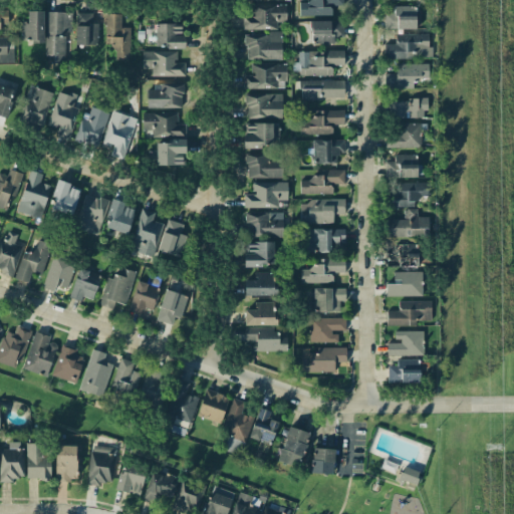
[(314,0),(314,1),(299,1),(299,16),(331,15),(331,6),(343,6),(342,0),(314,0)]
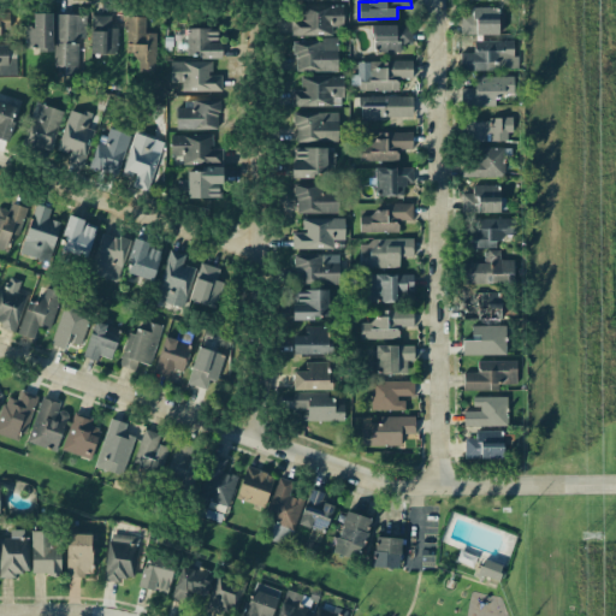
[(331,35),(331,27),(342,25),(342,5),(302,6),(303,19),(290,21),(291,36),(331,35)]
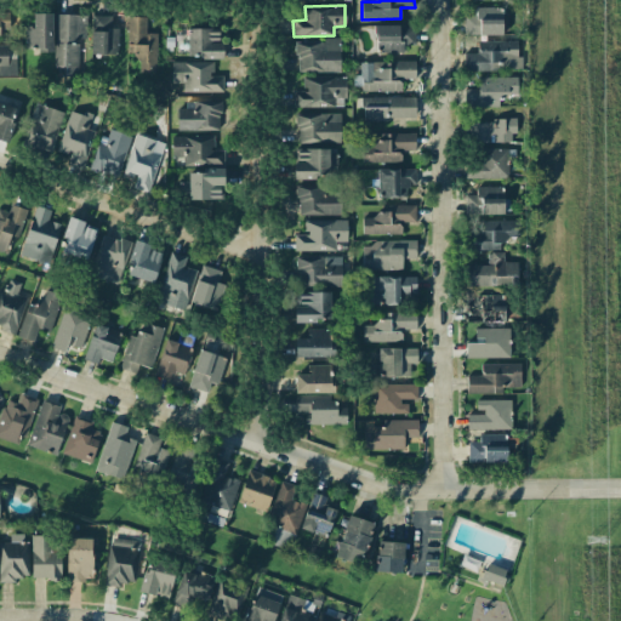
[(463,34),(502,35),(502,7),(476,7),(476,15),(463,15),(463,34)]
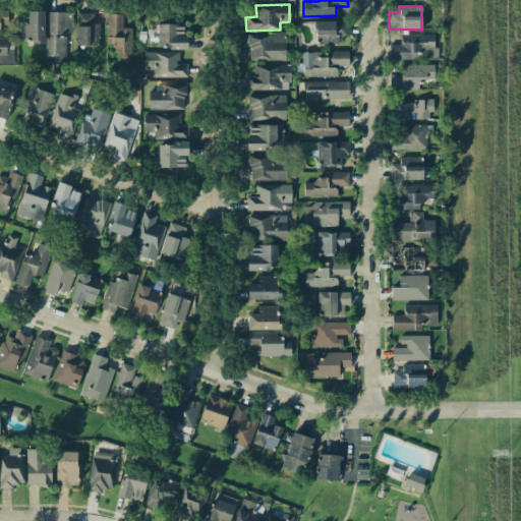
[(45,11),(29,11),(27,22),(21,22),(21,42),(44,42),(45,11)]
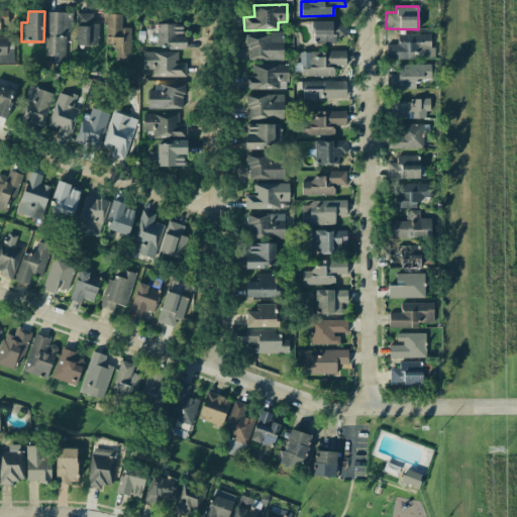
[(72,12),(45,12),(44,55),(54,55),(54,64),(64,64),(64,32),(72,32),(72,12)]
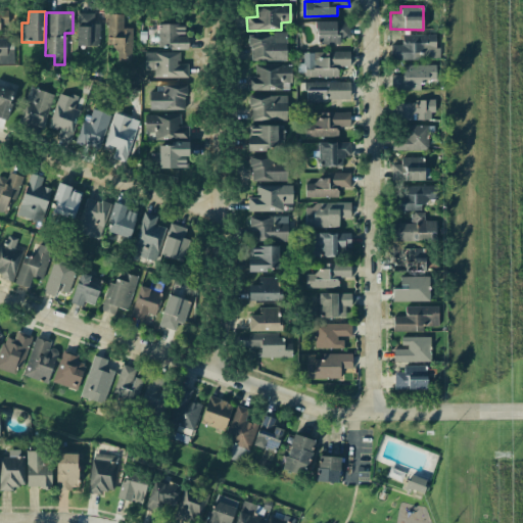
[(94,13),(78,13),(76,45),(98,46),(99,24),(93,24),(94,13)]
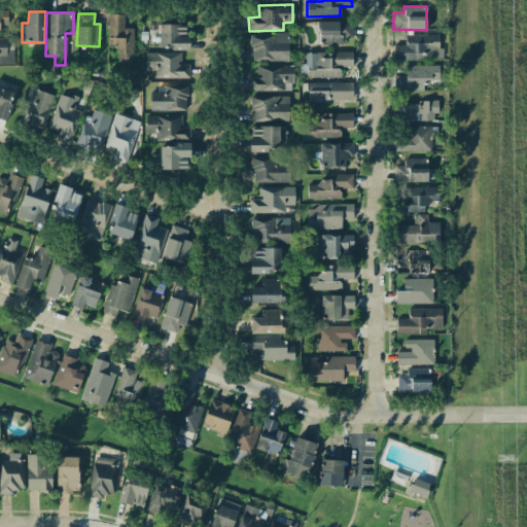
[(124,14),(108,14),(107,42),(117,42),(116,61),(133,61),(133,28),(124,28),(124,14)]
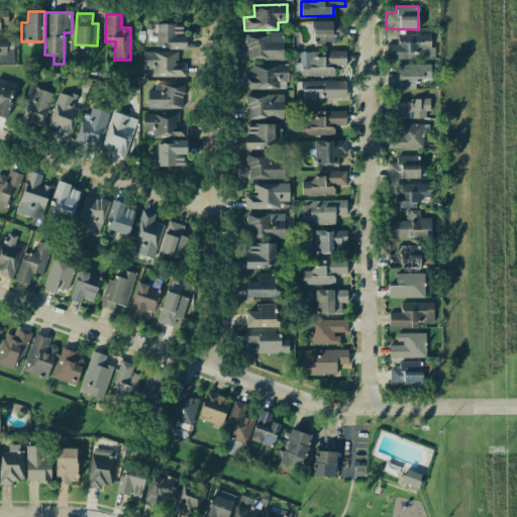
[(312,21),(313,44),(336,43),(336,37),(345,37),(345,21),(312,21)]
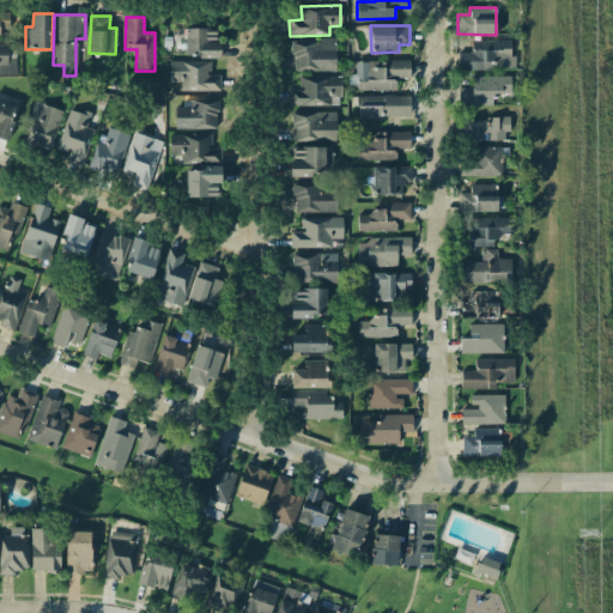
[(186,58),(219,56),(219,28),(184,29),(186,58)]
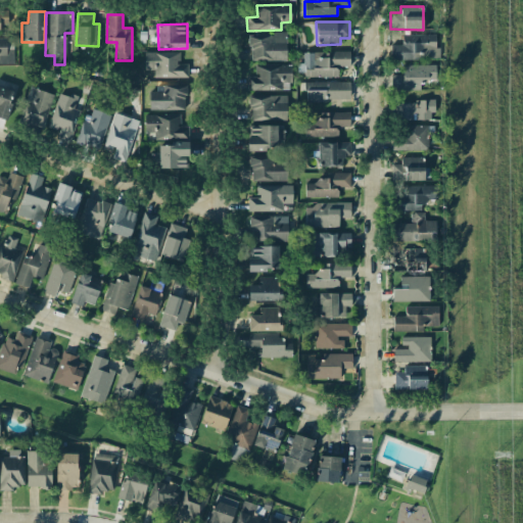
[(286,34),(249,34),(249,60),(286,60),(286,34)]
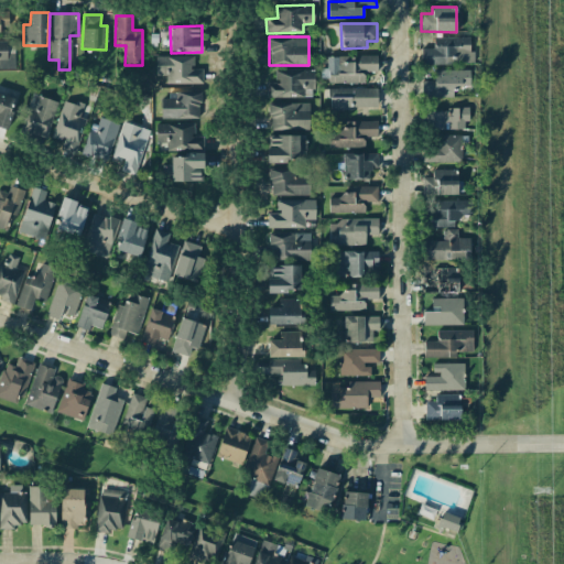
[(421,49),(421,64),(474,64),(474,51),(469,51),(469,38),(434,38),(434,47),(421,49)]
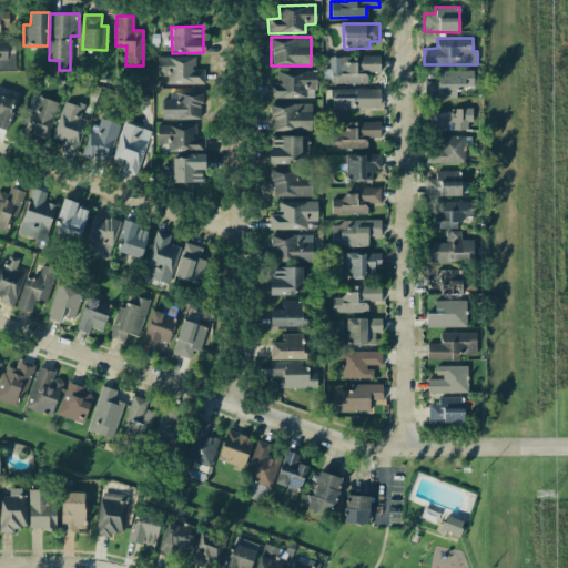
[(0,69),(14,69),(14,42),(0,42),(0,69)]
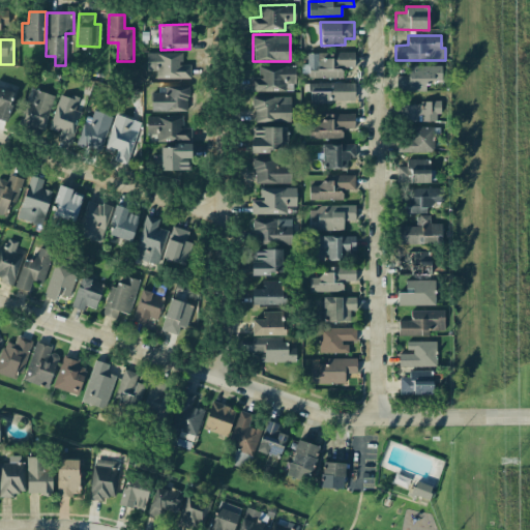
[(189,78),(188,64),(181,64),(181,52),(145,53),(146,76),(156,75),(156,79),(189,78)]
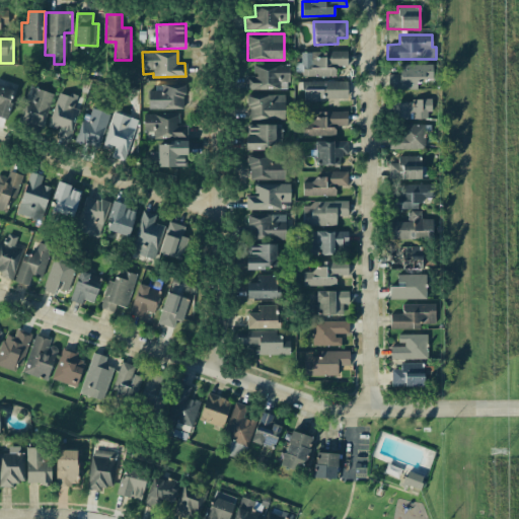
[(347,52),(302,51),(301,76),(336,77),(336,66),(347,66),(347,52)]
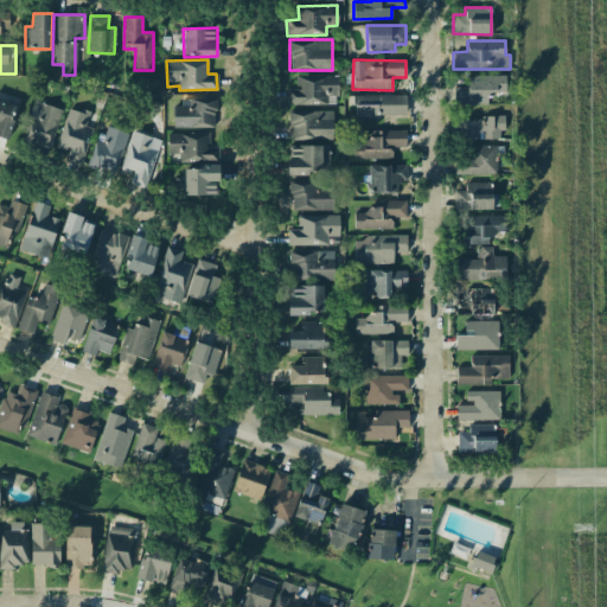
[(286,104),(337,104),(338,75),(296,75),(296,89),(286,89),(286,104)]
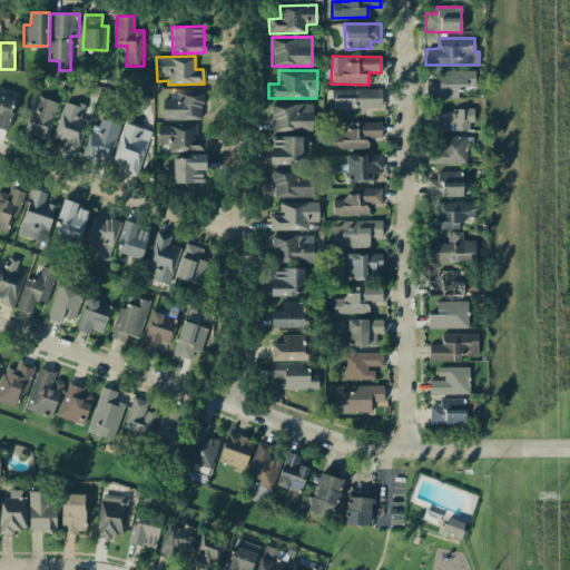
[(439,70),(439,81),(426,81),(425,97),(458,98),(458,88),(475,88),(475,71),(439,70)]
